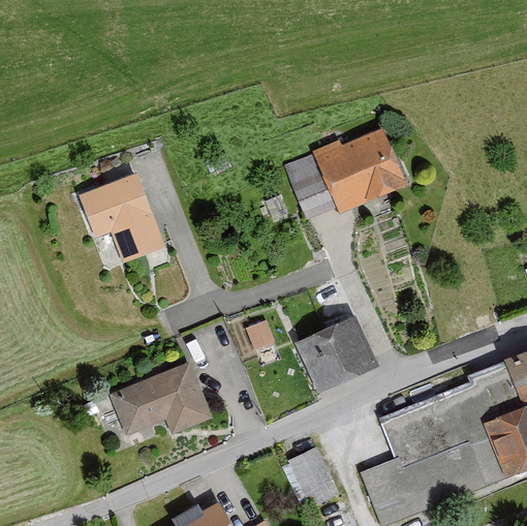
[(341,148),(337,140),(283,162),(307,219),(338,207),(341,213),(411,184),(388,128),(341,148)]
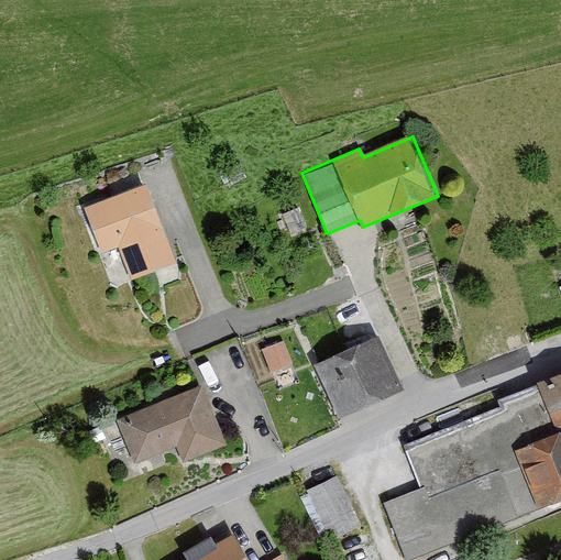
[(176,264),(145,184),(85,208),(102,253),(120,245),(133,281),(176,264)]
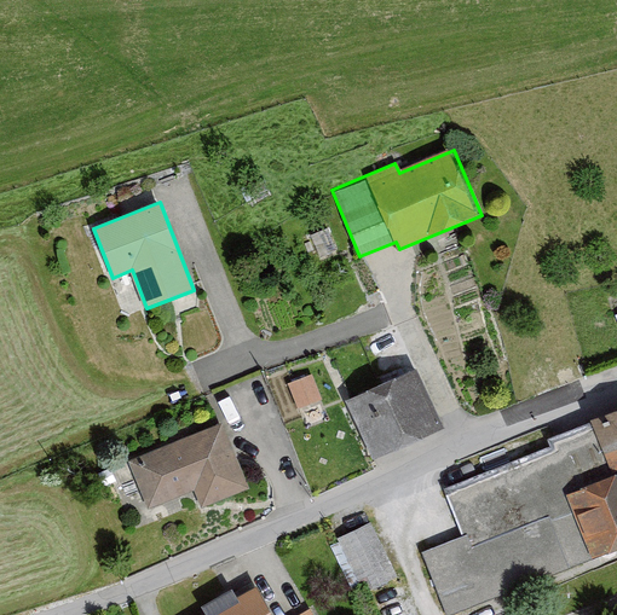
[(444,428),(416,367),(346,400),(374,459),(444,428)]
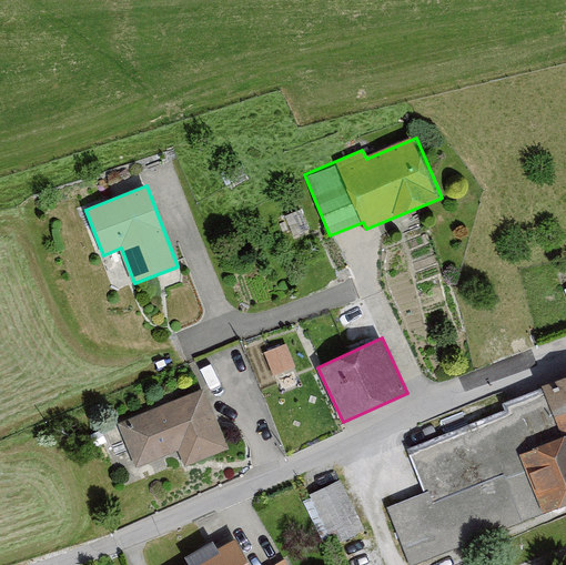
[(294,365),(285,343),(263,351),(272,374),(294,365)]
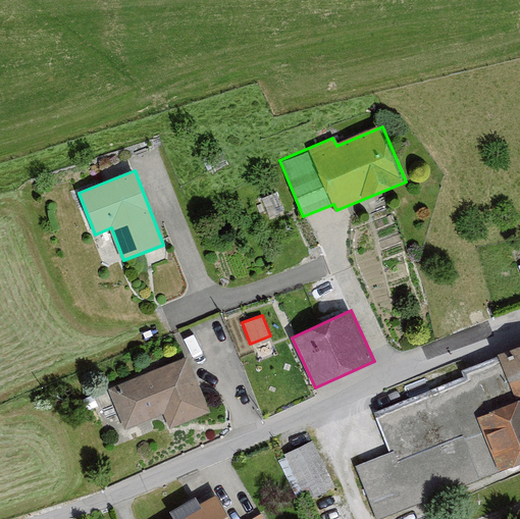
[(519,347),(462,369),(465,376),(373,412),(390,453),(356,466),(375,518),(519,463),(519,347)]
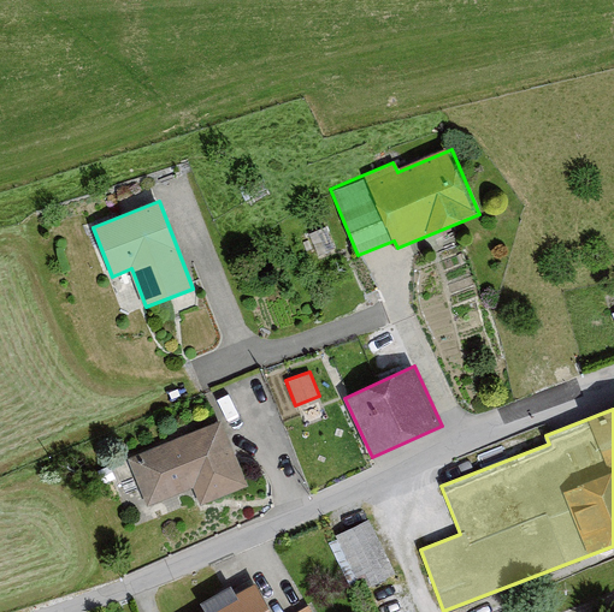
[(246,485),(219,422),(129,458),(149,506),(193,488),(200,504),(246,485)]
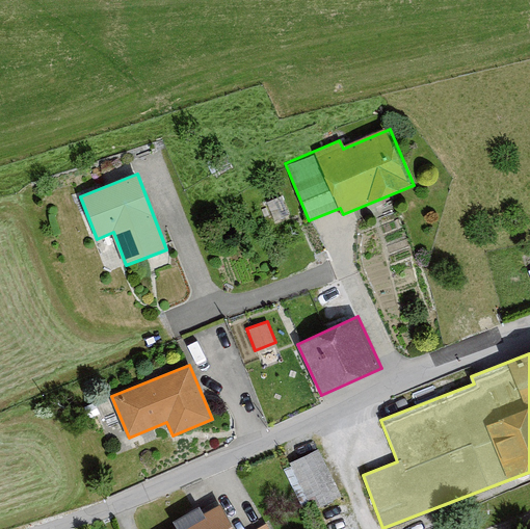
[(319,528),(361,528),(345,496),(341,498),(318,449),(288,464),(319,528)]
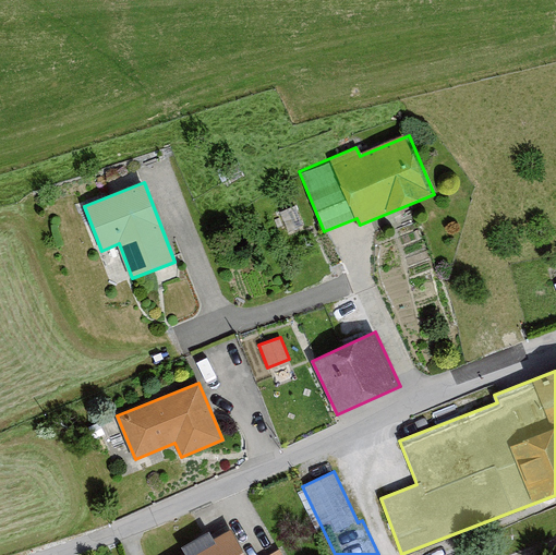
[(268,554),(245,554),(232,530),(214,540),(209,532),(183,547),(186,554),(184,554),(280,554),(278,550),(268,554)]
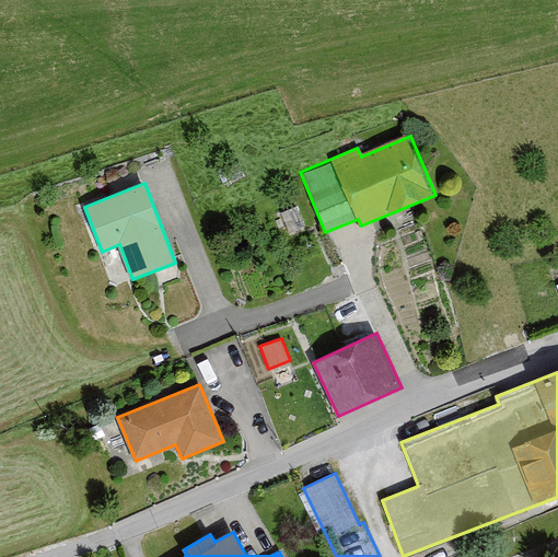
All buildings are outlined.
